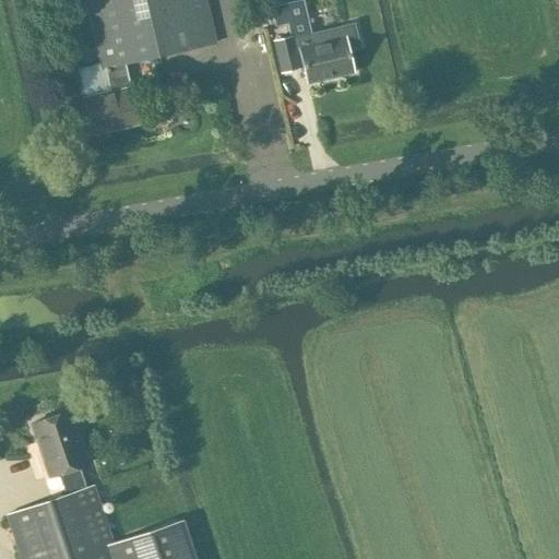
[(106,70),(111,92),(130,87),(125,64),(217,43),(206,0),(84,0),(100,70),(106,70)]
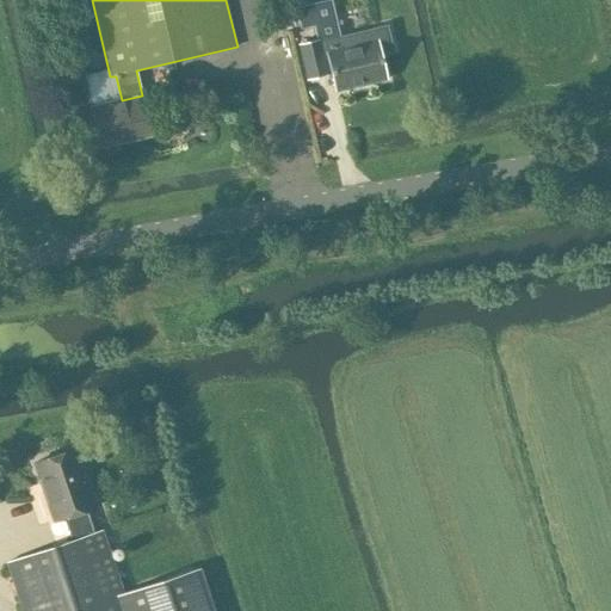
[(321,38),(300,43),(308,78),(332,73),(337,91),(387,79),(381,55),(394,53),(387,25),(321,41),(321,38)]
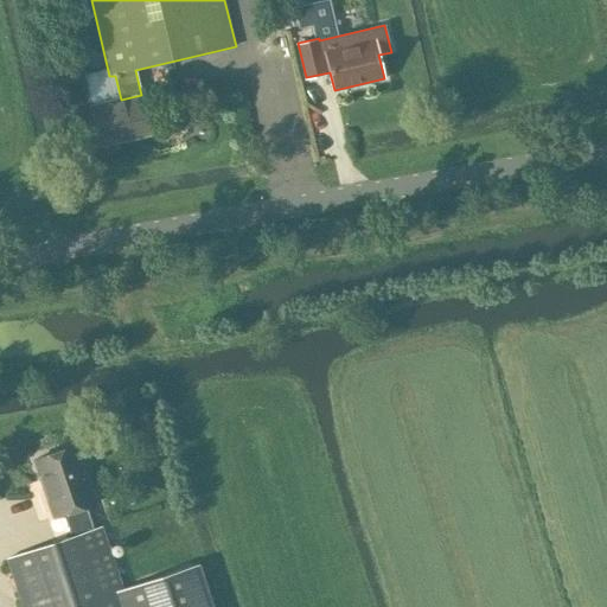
[(149,133),(141,95),(121,100),(90,107),(95,129),(94,129),(95,133),(88,135),(93,155),(119,149),(116,140),(149,133)]
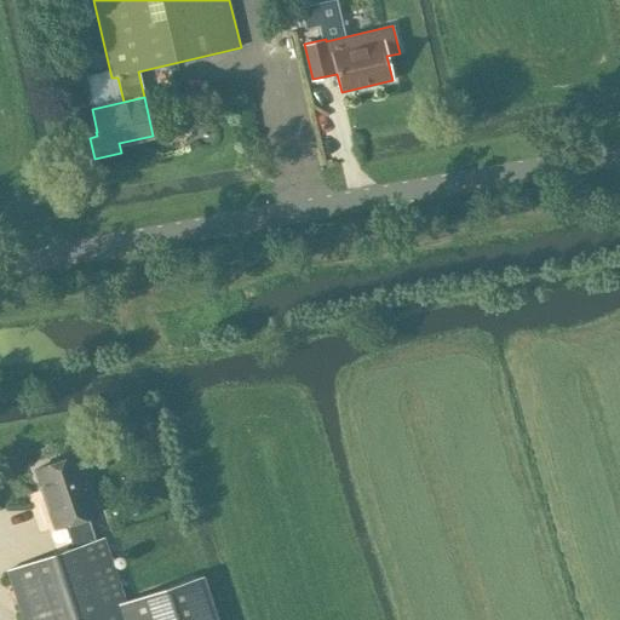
[(72,547),(96,539),(87,517),(98,514),(79,454),(35,469),(55,528),(64,524),(72,547)]
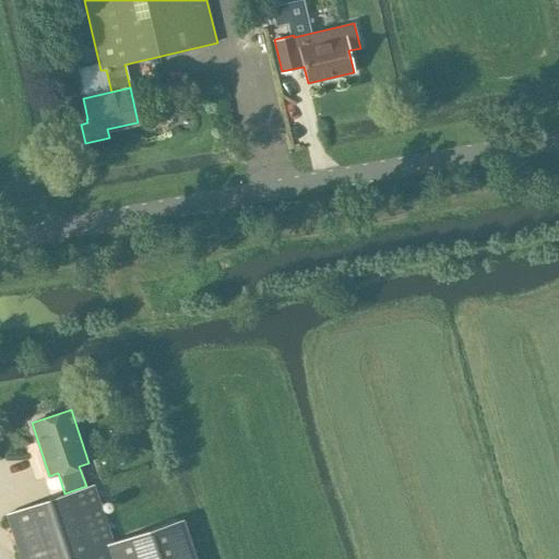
[(86,486),(64,494),(6,513),(20,558),(192,558),(180,521),(115,543),(95,484),(86,486)]
